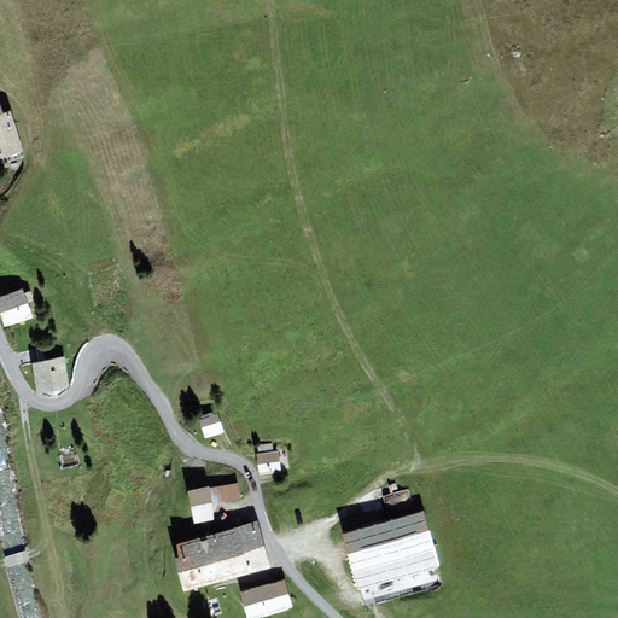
[(3,112),(0,104),(0,158),(23,151),(11,110),(3,112)]
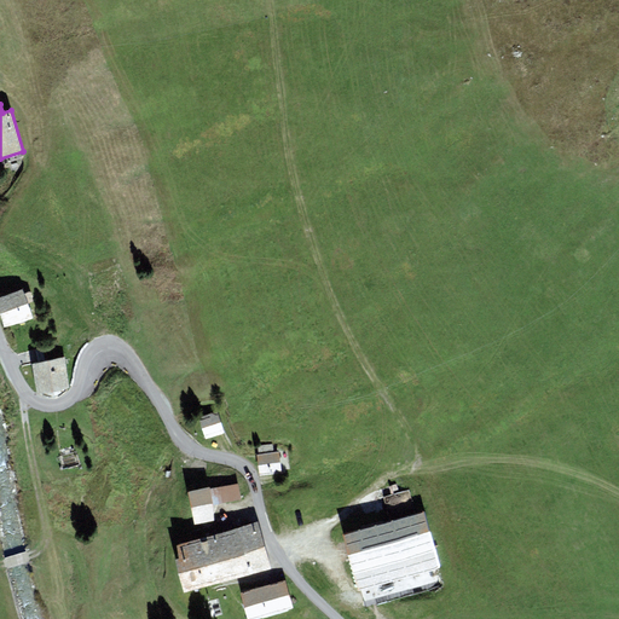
[(0,310),(6,328),(33,318),(28,304),(34,301),(30,291),(24,294),(23,289),(0,296),(0,310)]
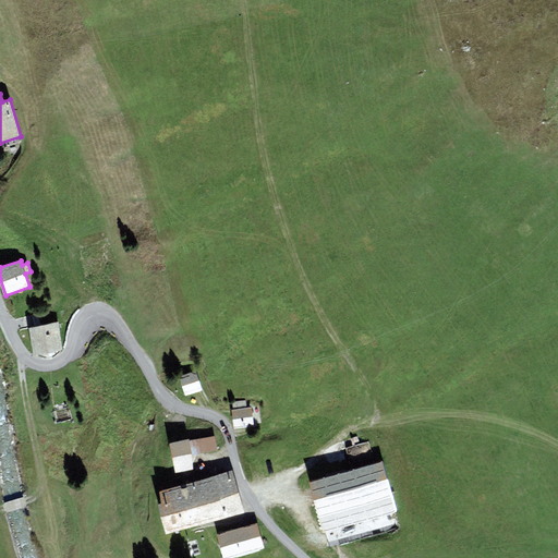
[(63,350),(58,323),(28,327),(34,355),(63,350)]
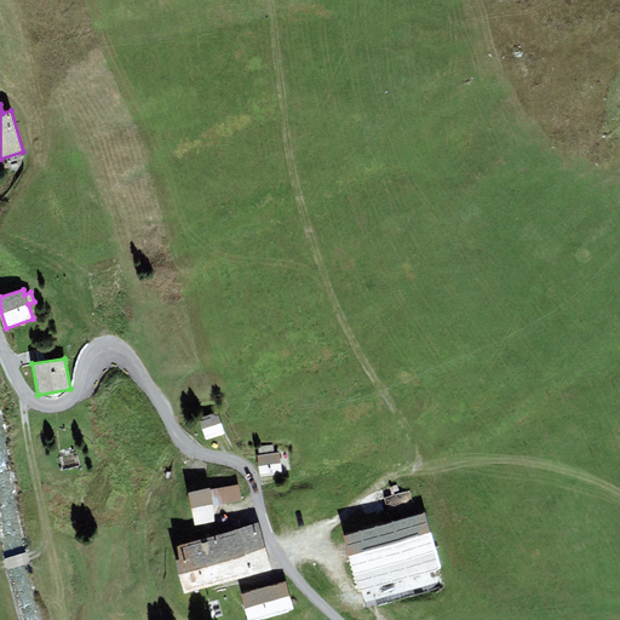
[(206,440),(225,434),(218,412),(200,418),(206,440)]
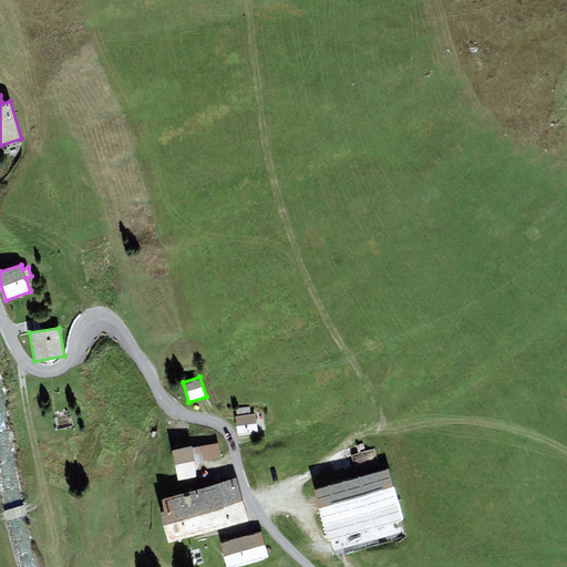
[(236,414),(238,435),(258,433),(256,412),(251,413),(250,406),(236,408),(237,414),(236,414)]
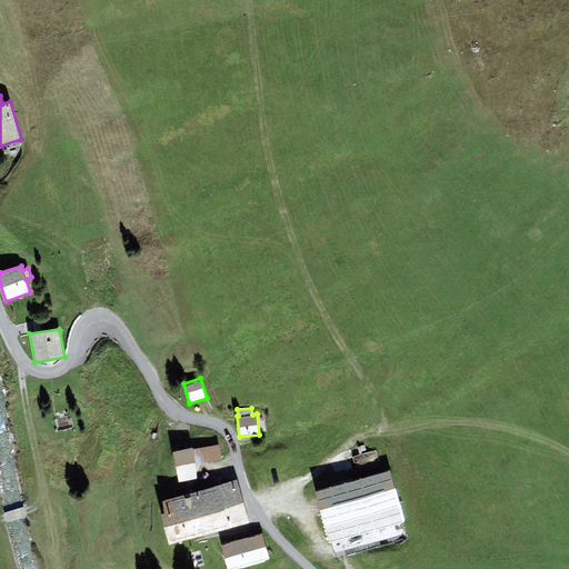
[(193,448),(172,451),(179,482),(197,478),(196,465),(222,459),(219,445),(193,449),(193,448)]
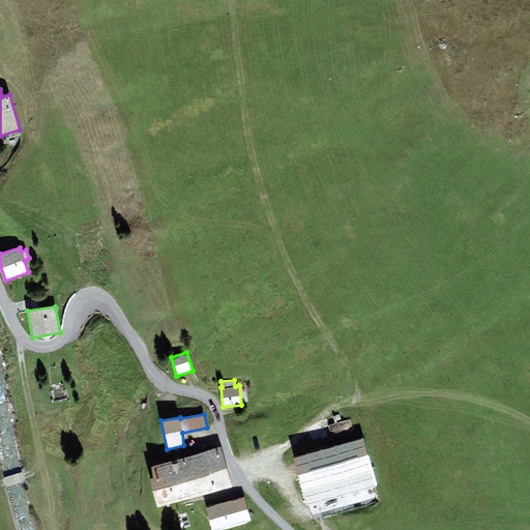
[(294,457),(307,505),(377,486),(363,437),(294,457)]
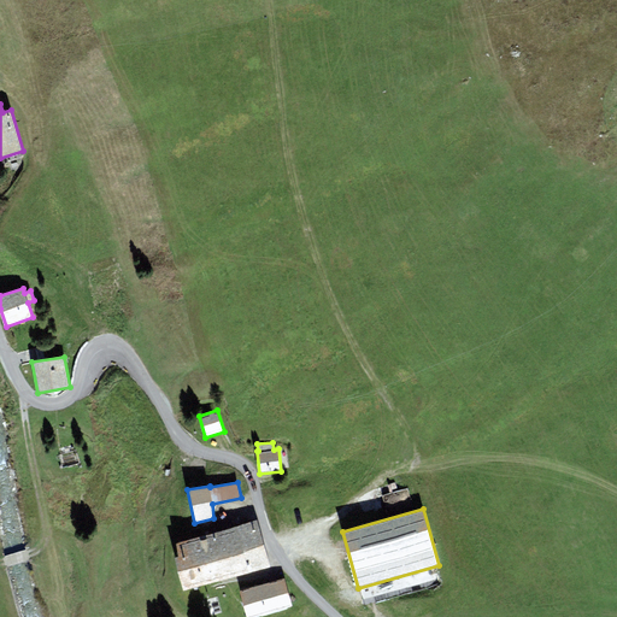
[(184,591),(270,566),(257,519),(176,542),(180,556),(175,558),(184,591)]
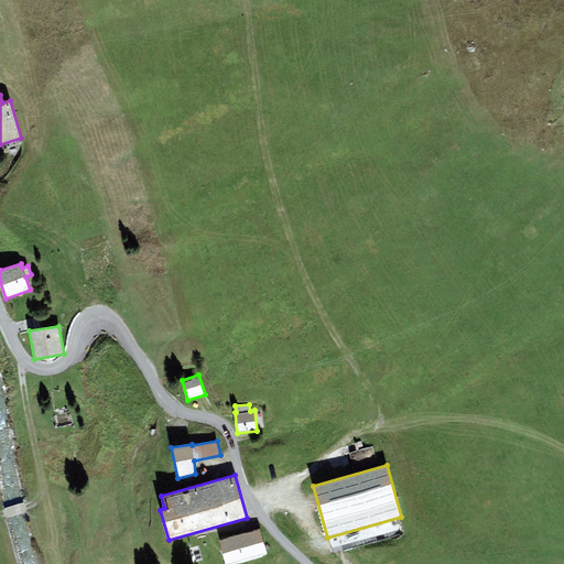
[(227,563),(267,553),(260,529),(219,540),(225,563),(227,563)]
